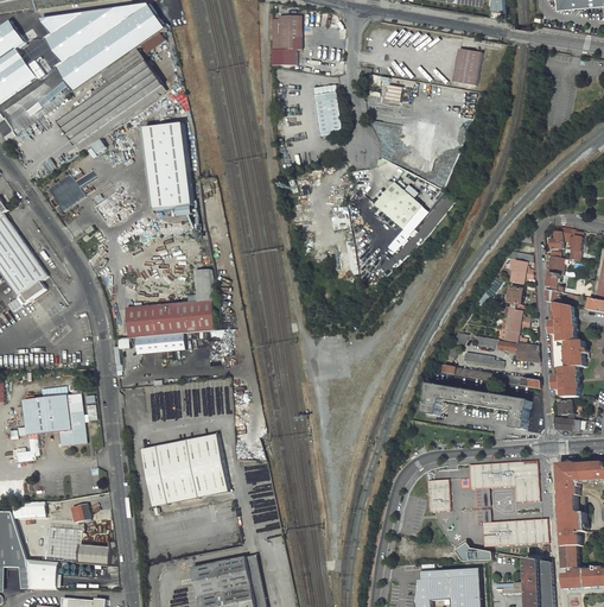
[(490,0),(490,11),(504,12),(503,0),(490,0)]
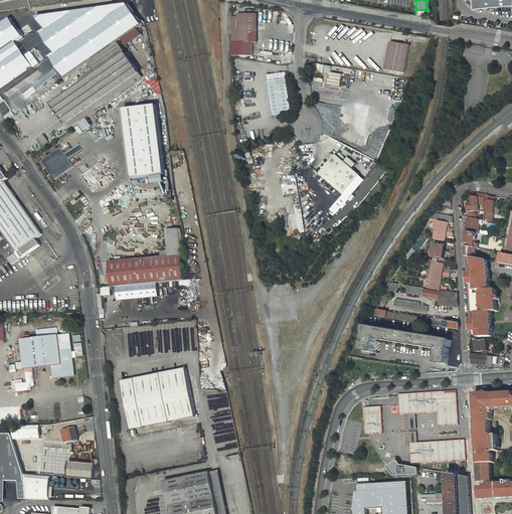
[(470,0),(471,8),(511,4),(511,0),(470,0)]
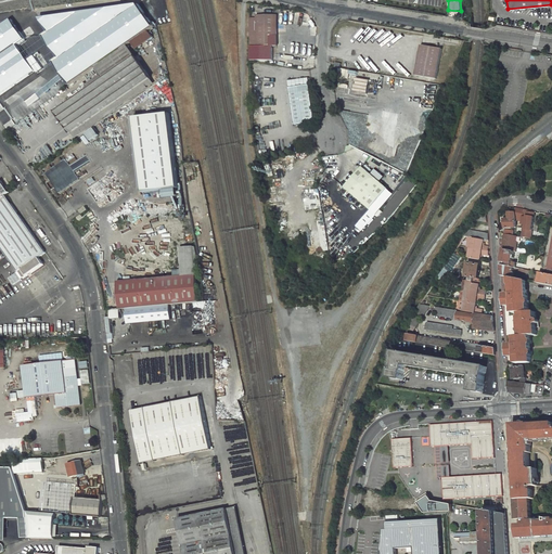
[(135,1),(37,16),(47,30),(41,35),(56,58),(51,61),(66,84),(91,67),(95,73),(65,94),(68,99),(52,110),(69,133),(141,84),(118,48),(151,25),(135,1)]
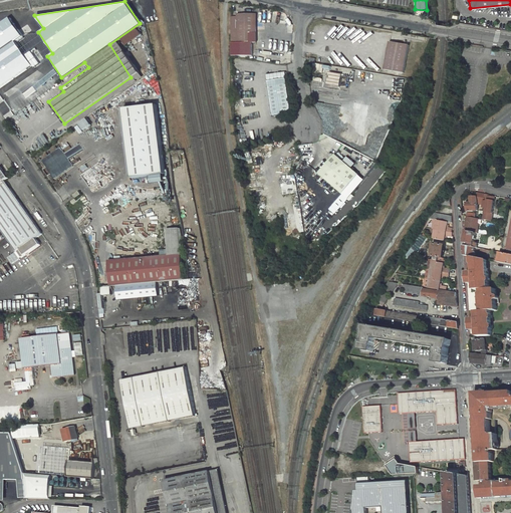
[(281,12),(273,10),(272,18),(279,19),(281,12)]
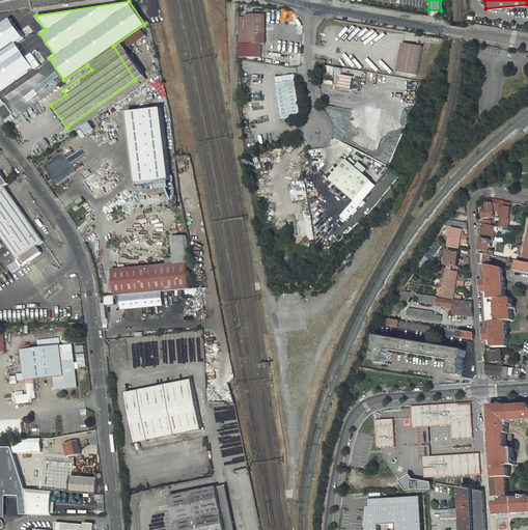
[(238,14),(238,40),(241,40),(243,40),(243,26),(243,21),(262,21),(262,11),(242,11),(242,14),(238,14)]
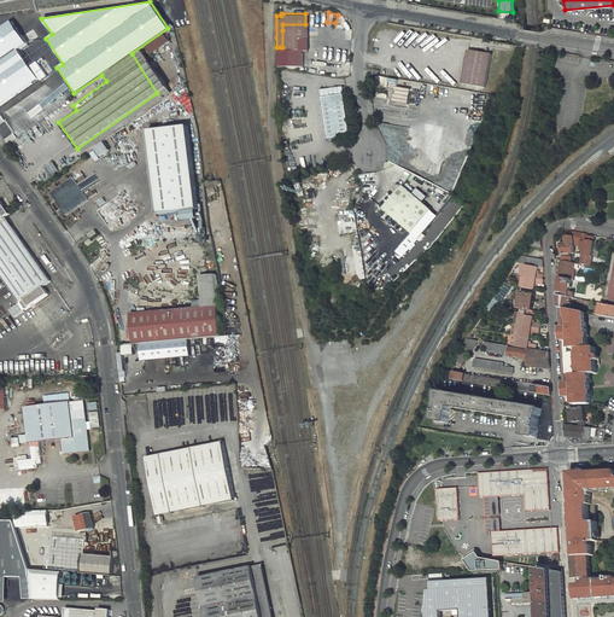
[(25,42),(10,22),(4,25),(19,47),(25,42)]
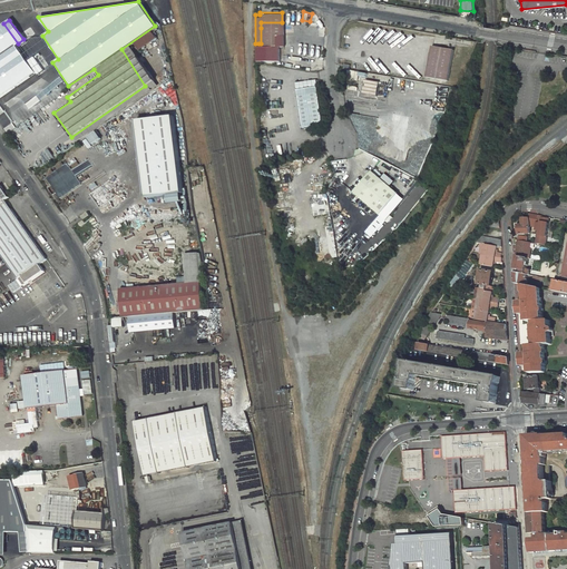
[(281,43),(282,22),(261,22),(261,28),(261,43),(281,43)]
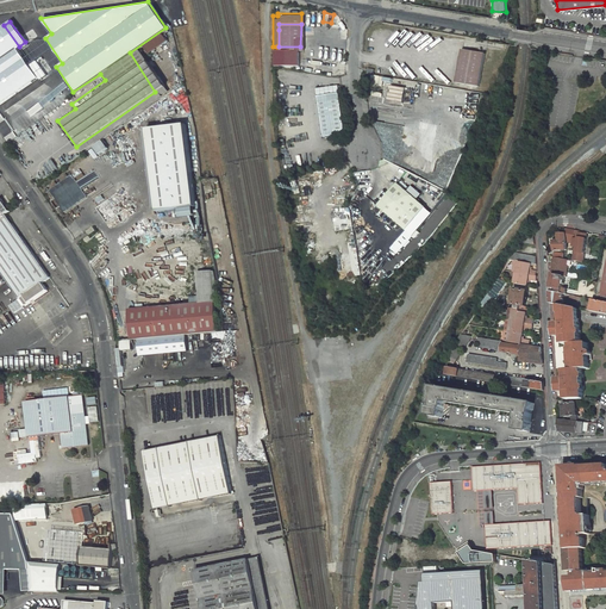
[(0,60),(16,49),(19,47),(4,25),(0,28),(0,60)]
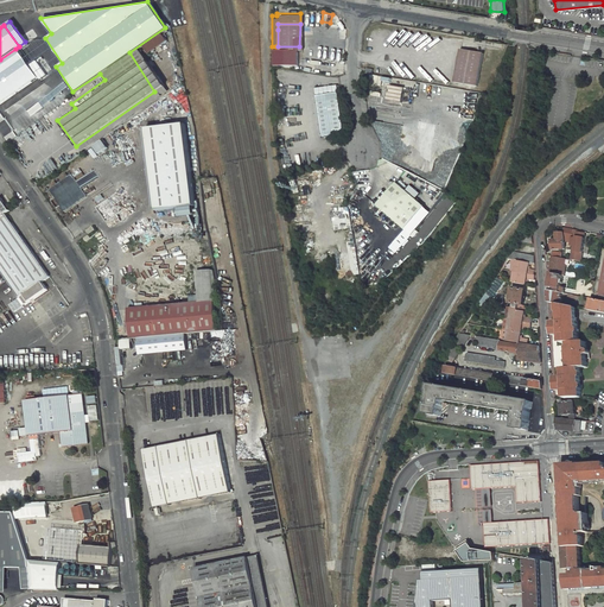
[(21,57),(38,45),(33,35),(25,42),(19,46),(16,49),(21,57)]
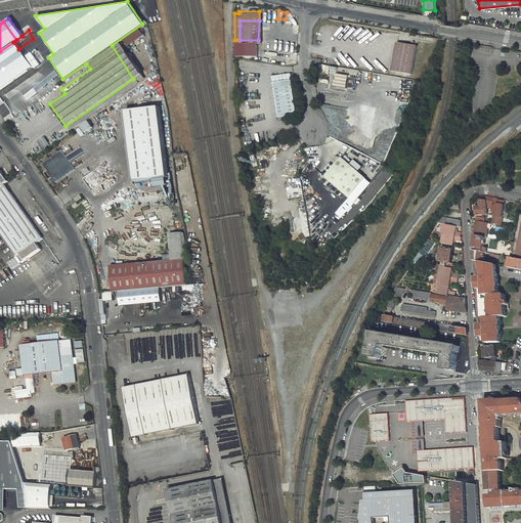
[(396,39),(390,68),(409,72),(416,43),(396,39)]
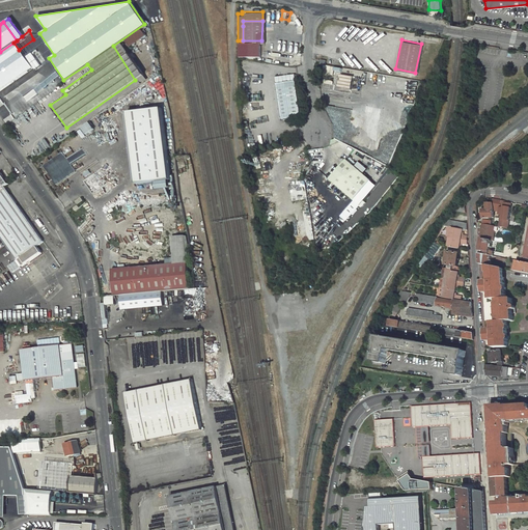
[(0,86),(24,70),(29,65),(19,50),(14,43),(0,52),(0,86)]
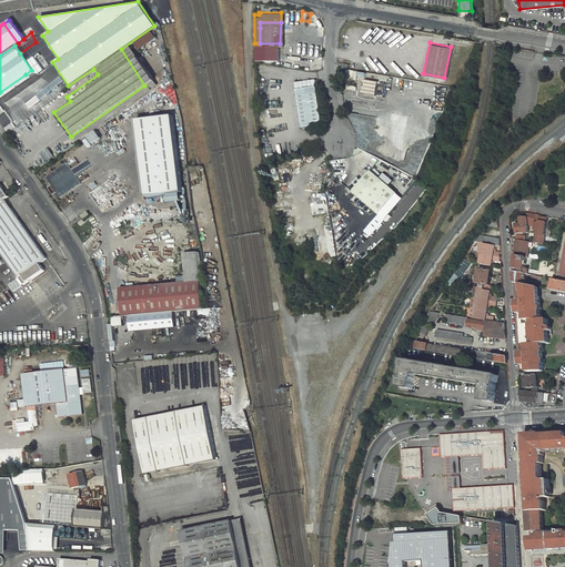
[(360,93),(374,94),(375,81),(361,80),(360,93)]
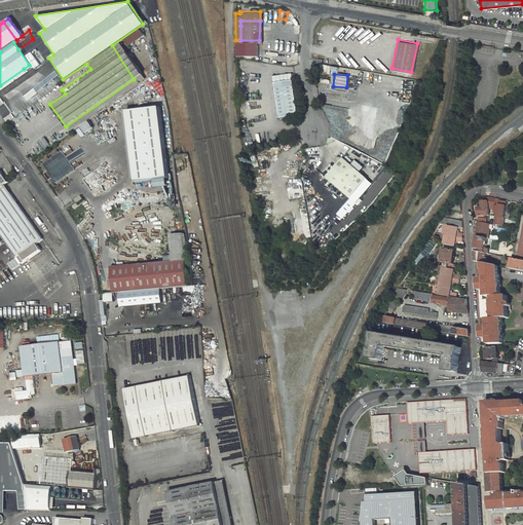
[(291,75),(271,76),(274,117),(293,116),(291,75)]
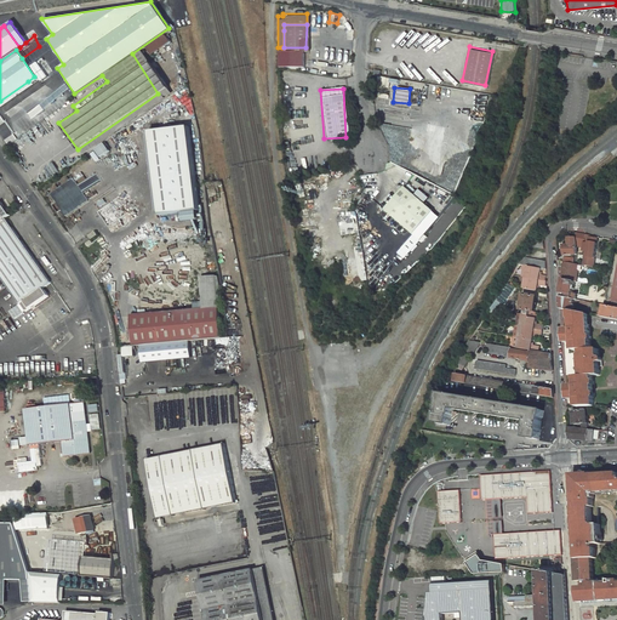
[(187,126),(147,131),(158,215),(198,209),(187,126)]
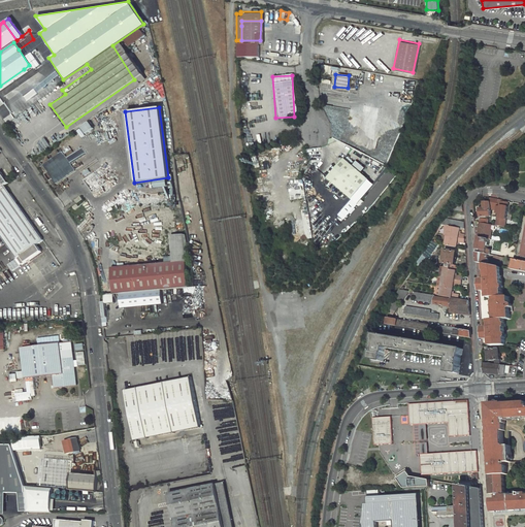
[(88,122),(79,126),(83,133),(91,129),(88,122)]
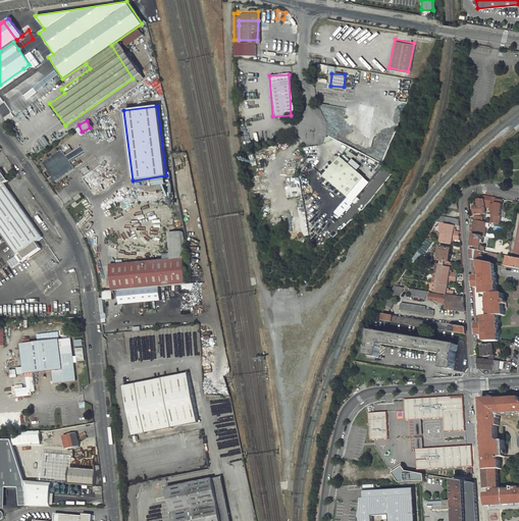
[(45,140),(37,145),(40,150),(48,144),(45,140)]
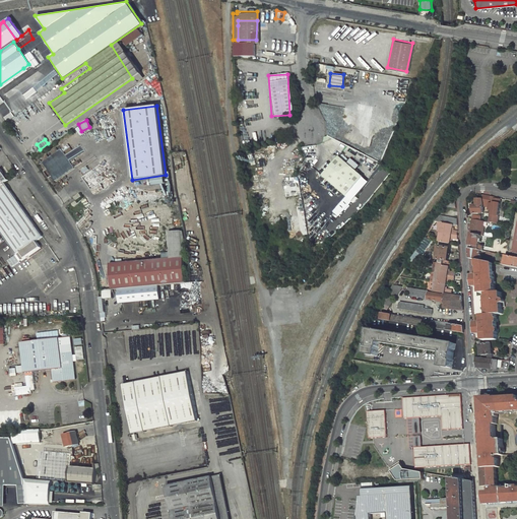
[(59,148),(40,159),(52,180),(71,168),(66,159),(80,150),(77,145),(62,154),(59,148)]
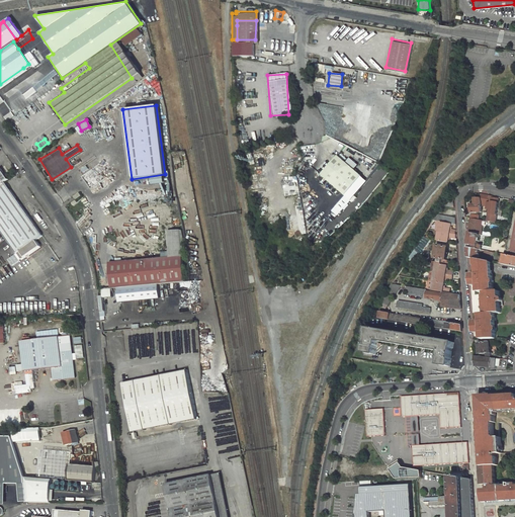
[(359,175),(335,155),(318,174),(342,195),(359,175)]
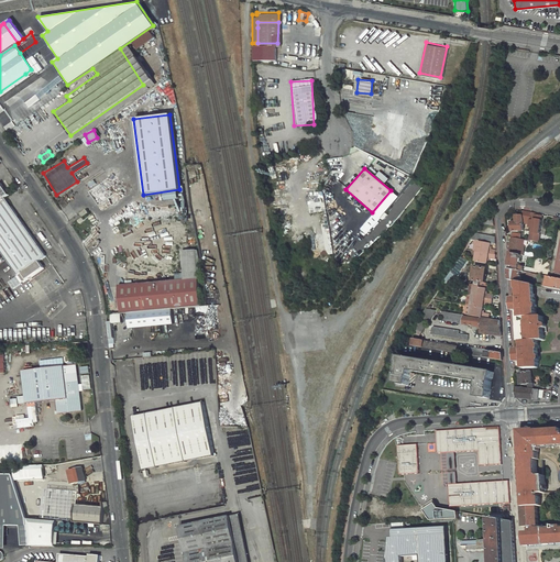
[(377,171),(375,174),(384,182),(387,178),(377,171)]
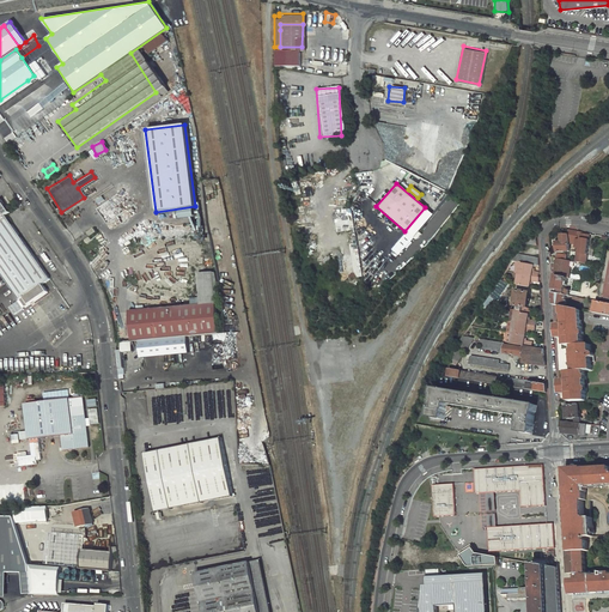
[(425,207),(405,231),(412,237),(431,213),(425,207)]
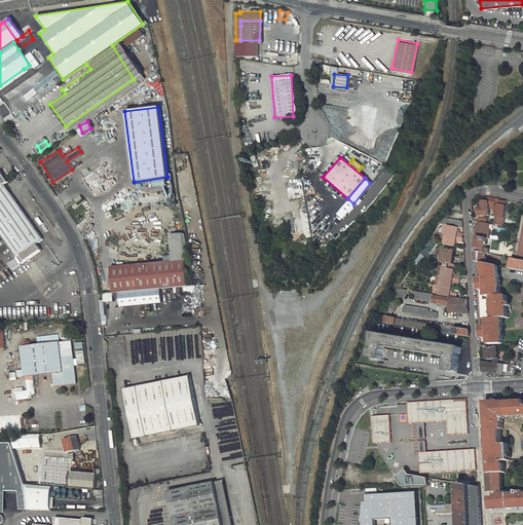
[(33,241),(39,236),(2,184),(0,185),(0,233),(14,254),(12,256),(17,262),(37,248),(33,241)]
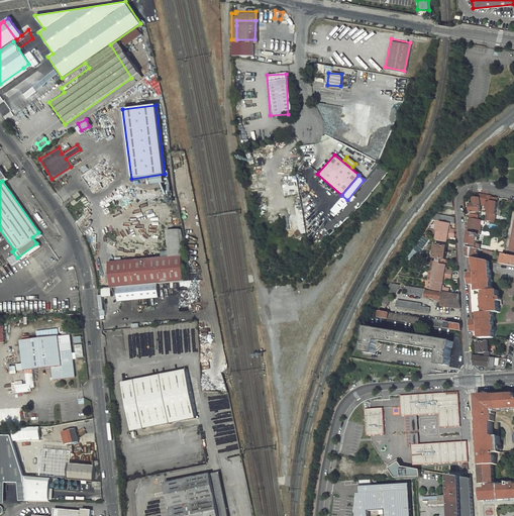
[(478,211),(478,200),(485,201),(486,195),(478,193),(478,197),(472,197),(472,203),(468,203),(469,211),(478,211)]
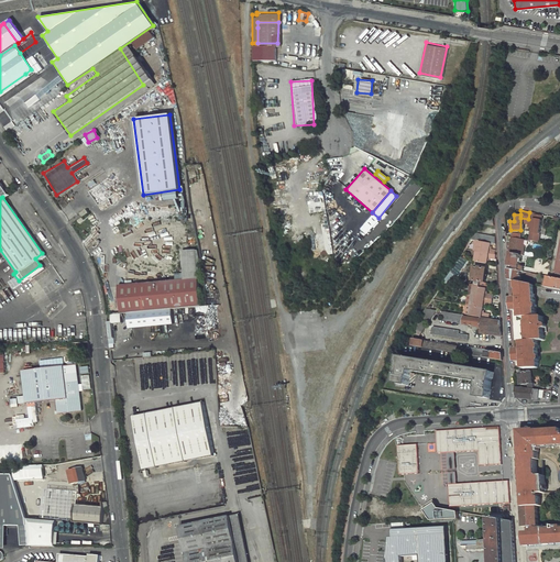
[(536,241),(539,216),(535,215),(536,213),(529,212),(528,219),(528,227),(530,228),(529,232),(527,232),(526,240),(536,241)]
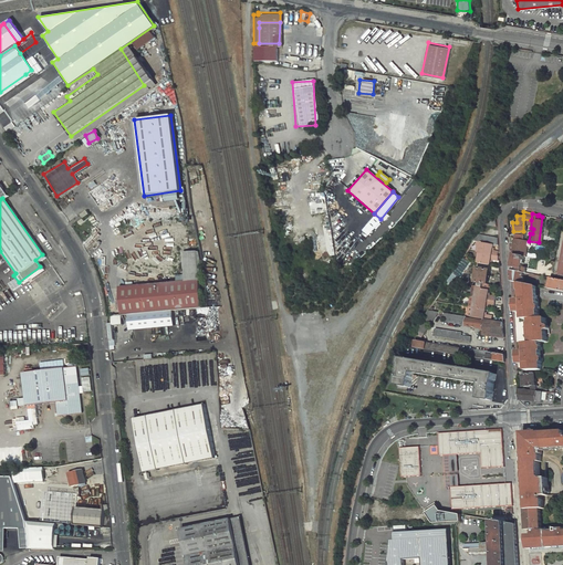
[(124,269),(162,273),(170,274),(178,268),(180,253),(180,252),(181,243),(184,243),(185,238),(181,237),(184,220),(173,219),(165,218),(132,215),(124,269)]
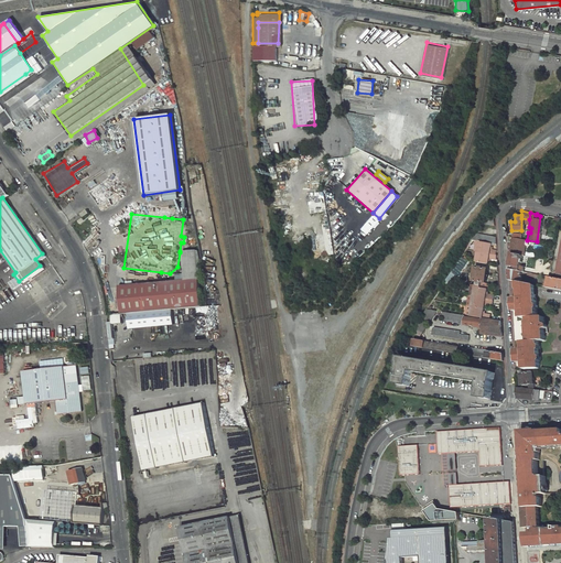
[(488,242),(493,244),(493,236),(476,233),(471,239),(477,240),(488,242)]
